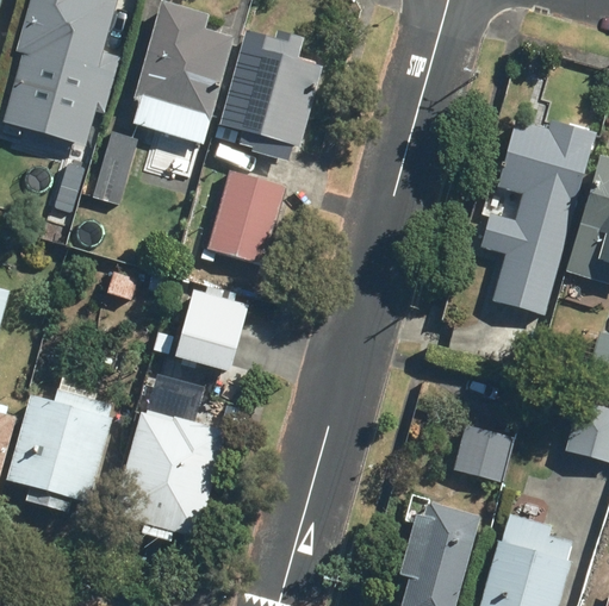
[(29,0),(16,50),(93,72),(113,0),(29,0)]
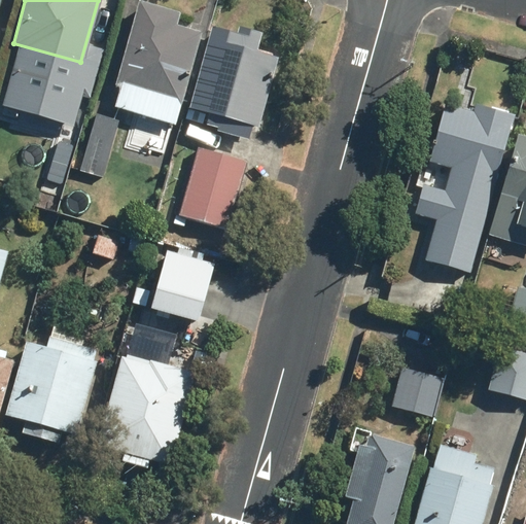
[(176,12),(139,3),(114,85),(120,86),(115,105),(174,121),(200,30),(174,23),(176,12)]
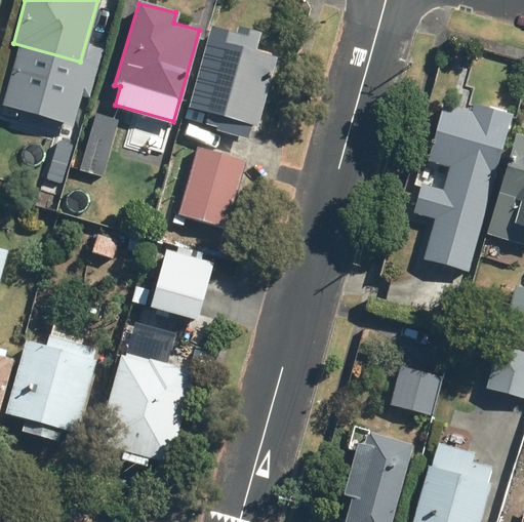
[(237,36),(210,29),(188,109),(207,114),(205,123),(218,126),(217,129),(247,137),(250,124),(254,125),(274,56),(253,51),(258,33),(239,28),(237,36)]
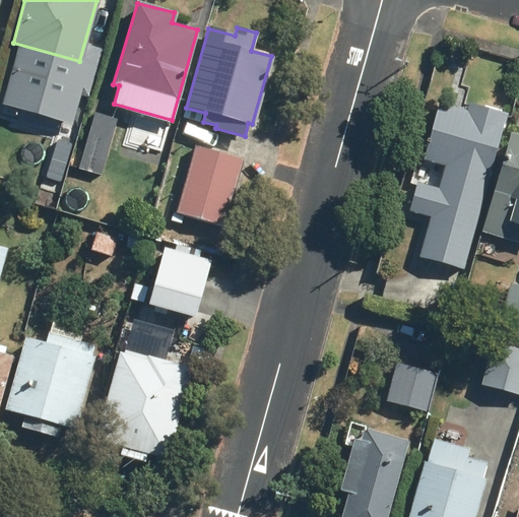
[(84,89),(62,84),(52,120),(74,126),(84,89)]
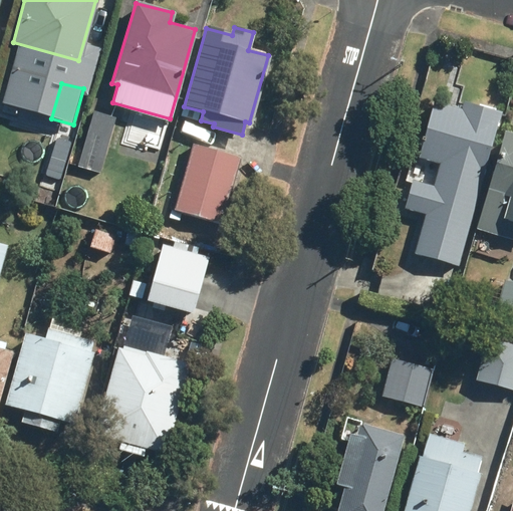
[(434,103),(419,157),(438,162),(431,187),(412,181),(403,212),(423,217),(413,254),(456,267),(498,113),(464,103),(462,111),(434,103)]
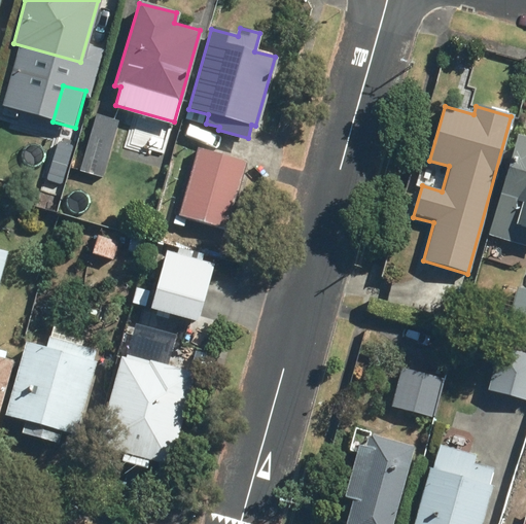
[(115,118),(95,112),(79,169),(100,175),(115,118)]
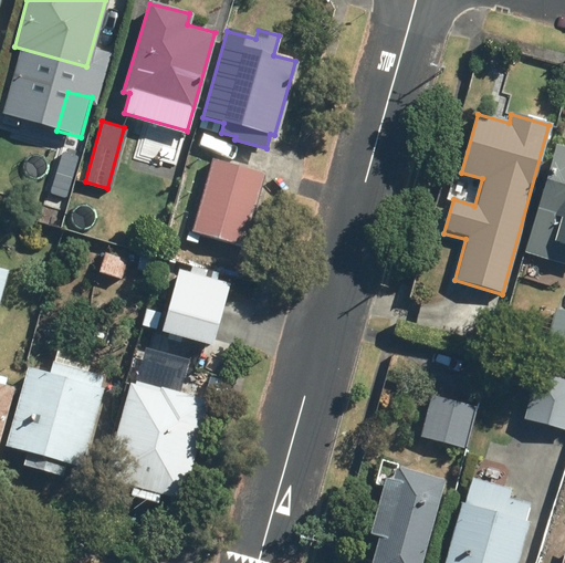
[(564,150),(555,148),(526,252),(564,262),(564,150)]
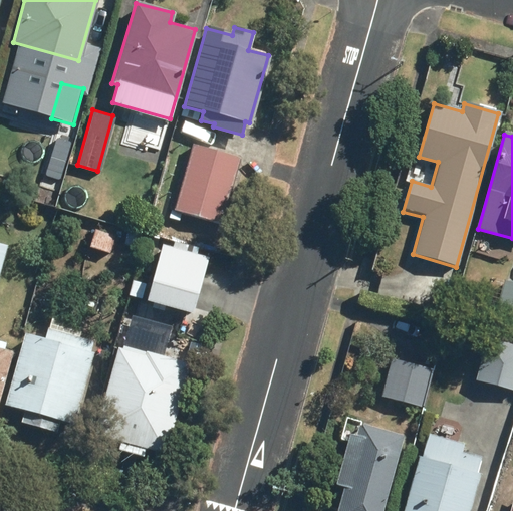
[(191,142),(173,208),(220,220),(238,156),(191,142)]
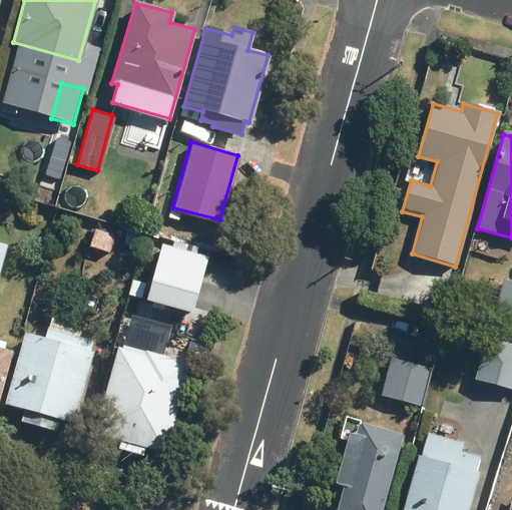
[(114,233),(94,227),(89,244),(109,249),(114,233)]
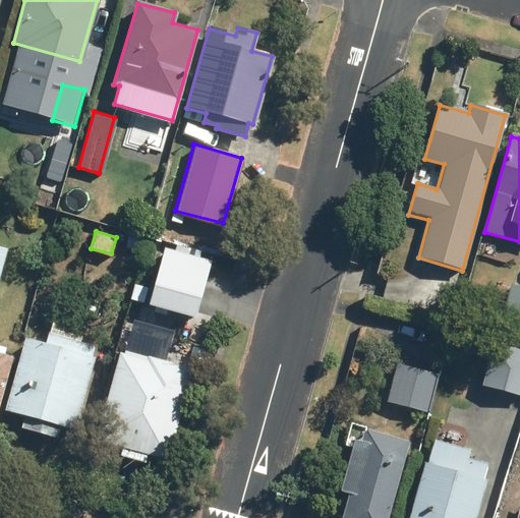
[(188,289),(183,305),(209,311),(222,267),(178,254),(170,284),(188,289)]
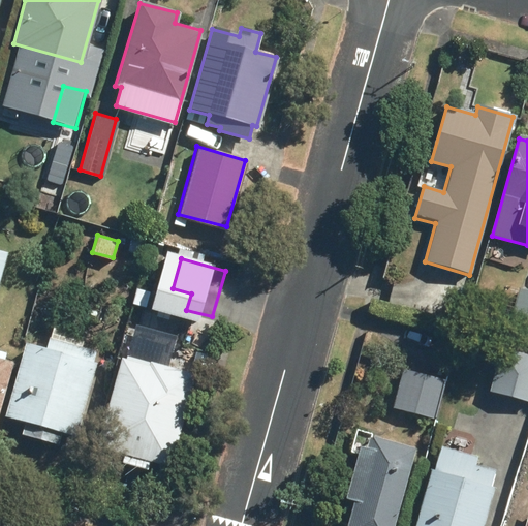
[(527,288),(519,286),(509,322),(527,328),(527,288)]
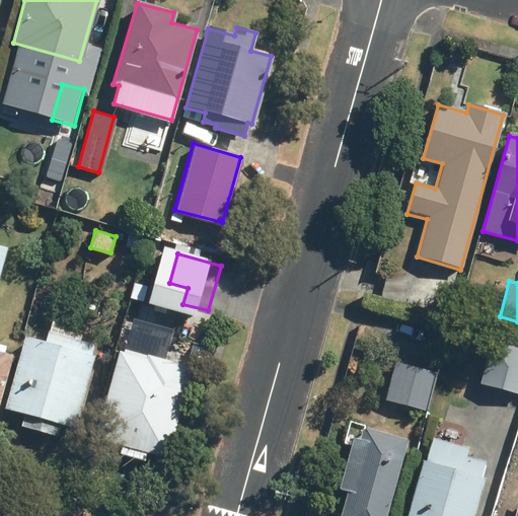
[(175,311),(138,300),(123,354),(120,353),(95,439),(122,446),(120,454),(144,461),(146,453),(165,457),(191,368),(161,360),(175,311)]
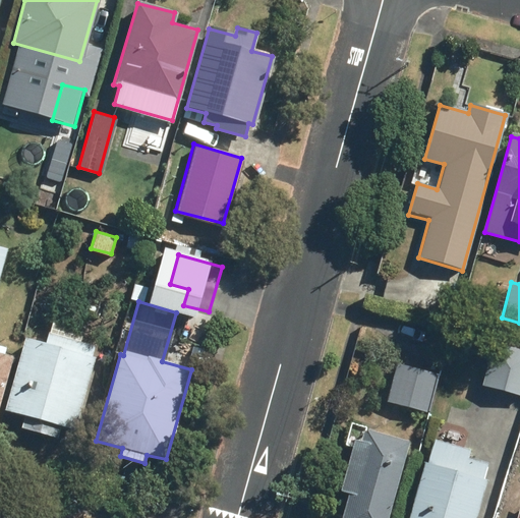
[(24,340),(4,410),(25,415),(21,429),(55,438),(59,424),(72,427),(92,358),(88,357),(92,345),(49,333),(46,345),(24,340)]
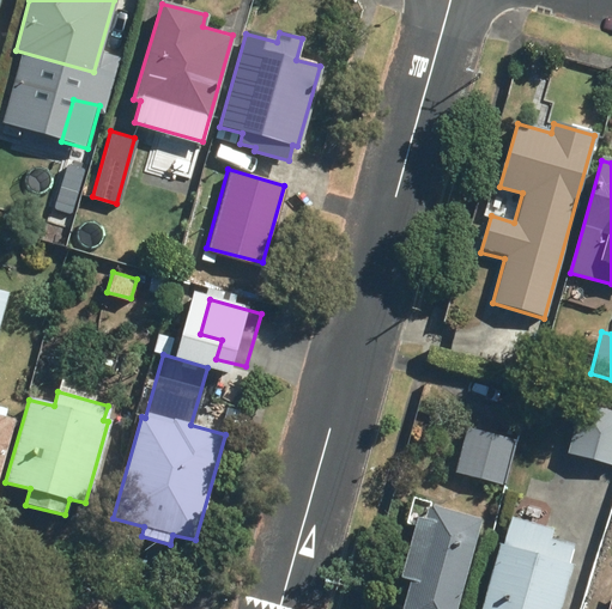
[(611,463),(611,407),(582,401),(569,452),(611,463)]
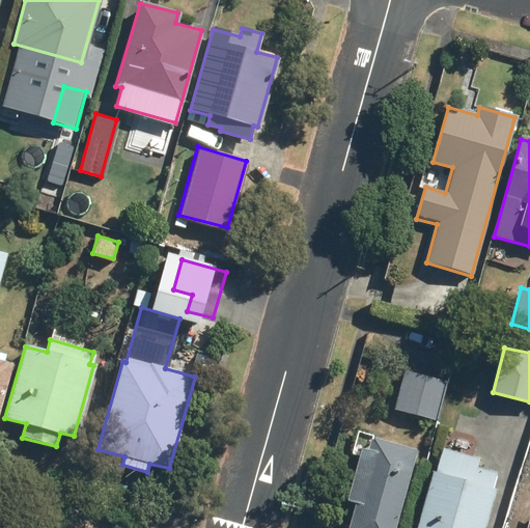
[(0,400),(10,363),(0,359),(0,400)]
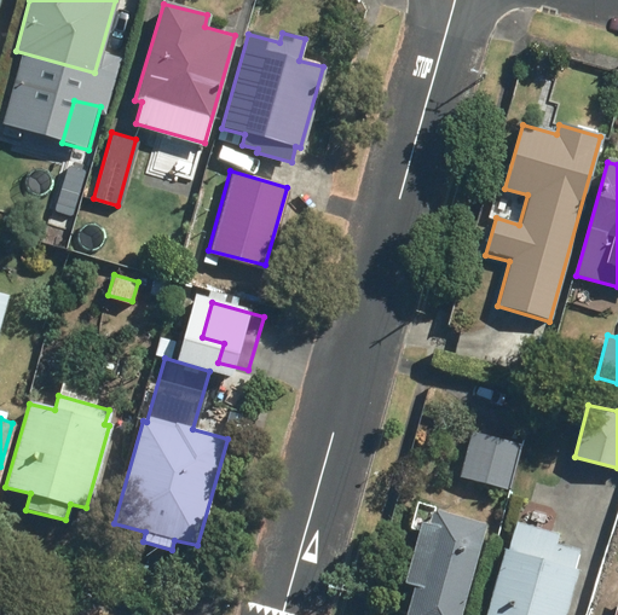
[(519,445),(472,430),(460,475),(507,488),(519,445)]
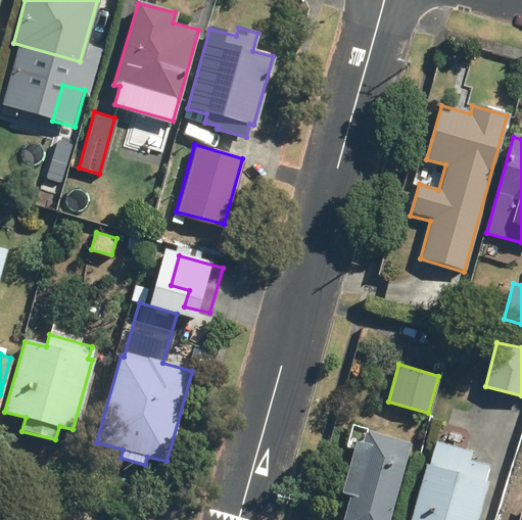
[(341,519),(386,519),(408,443),(367,431),(363,445),(358,444),(344,491),(349,492),(341,519)]
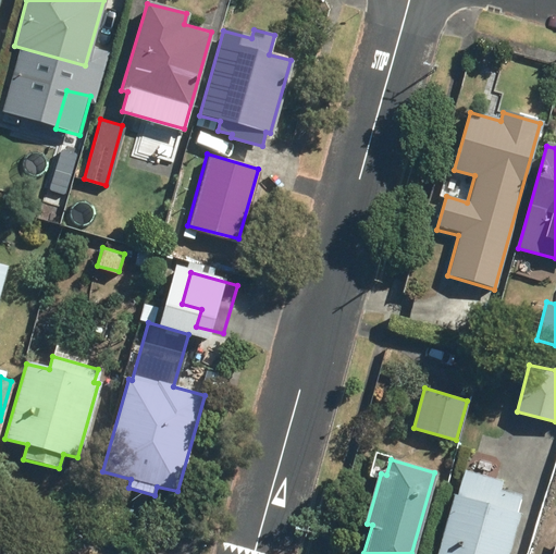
[(454,495),(437,553),(507,553),(518,515),(516,515),(522,491),(503,485),(506,477),(467,466),(458,496),(454,495)]
